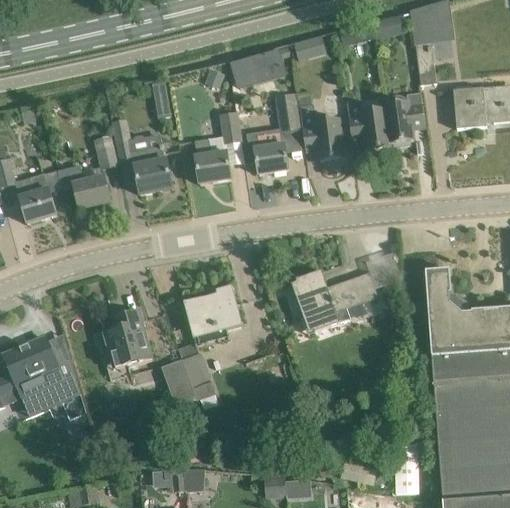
[(386,33),(414,28),(411,12),(384,17),(386,33)]
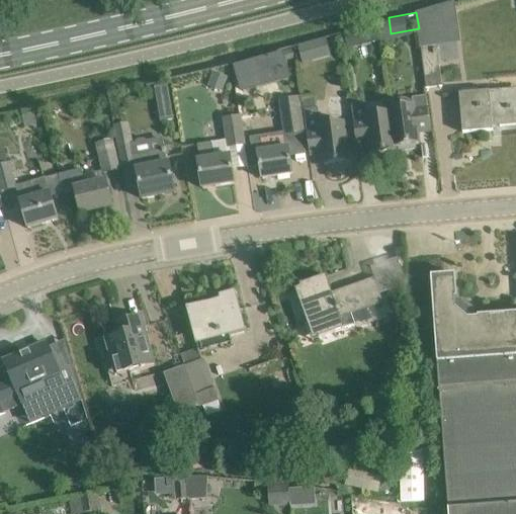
[(367,40),(378,38),(374,21),(363,24),(367,40)]
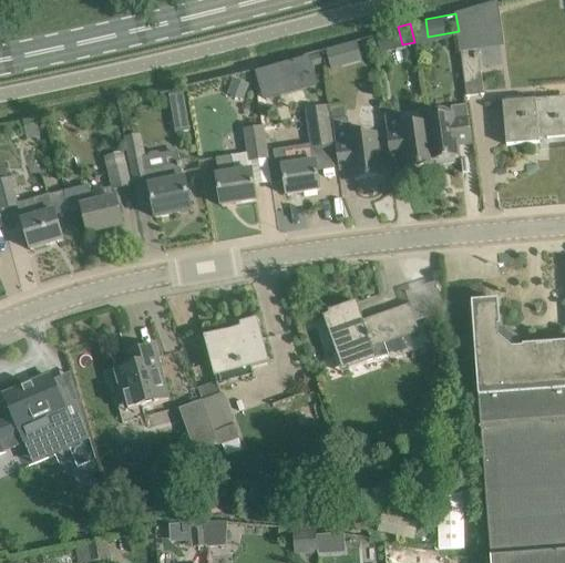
[(340,63),(336,44),(324,48),(329,67),(340,63)]
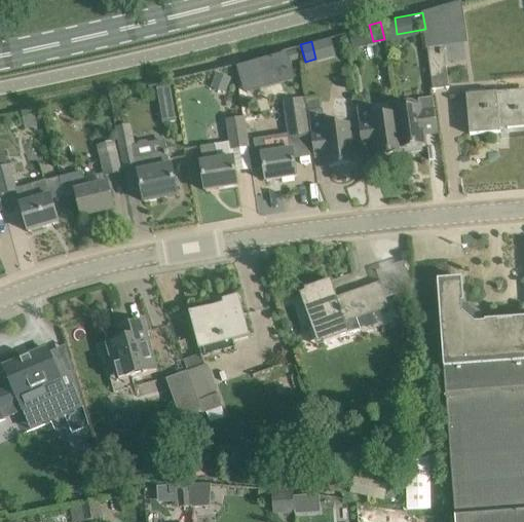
[(426,46),(425,46),(432,86),(447,84),(443,43),(426,45),(426,46)]
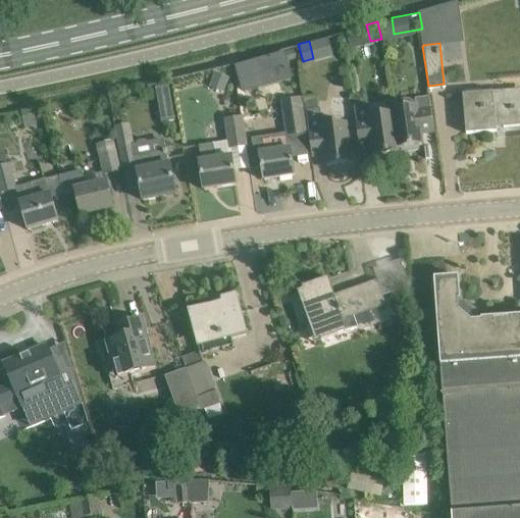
[(254,58),(234,64),(242,89),(261,84),(291,74),(282,50),(254,58)]
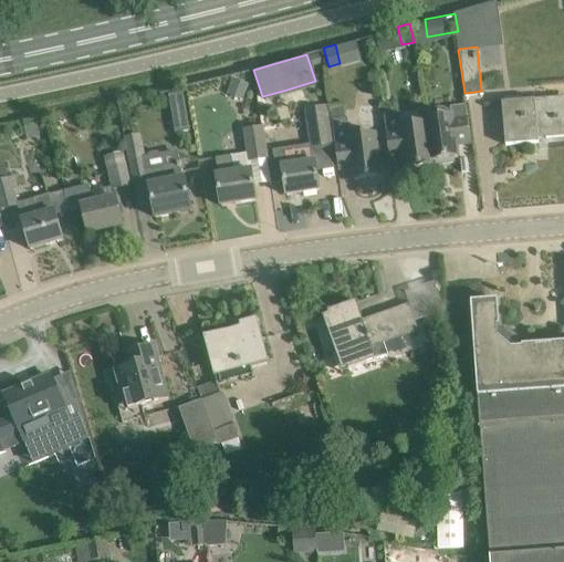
[(174,114),(186,113),(184,90),(171,91),(174,114)]
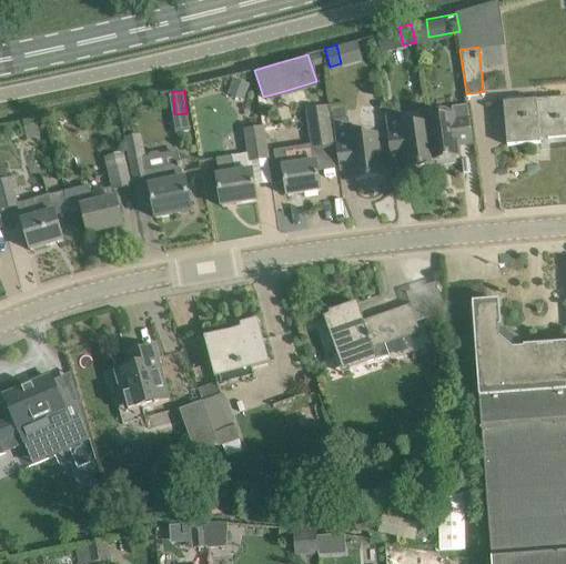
[(565,133),(565,97),(535,100),(535,96),(502,99),(505,142),(538,140),(538,136),(565,133)]
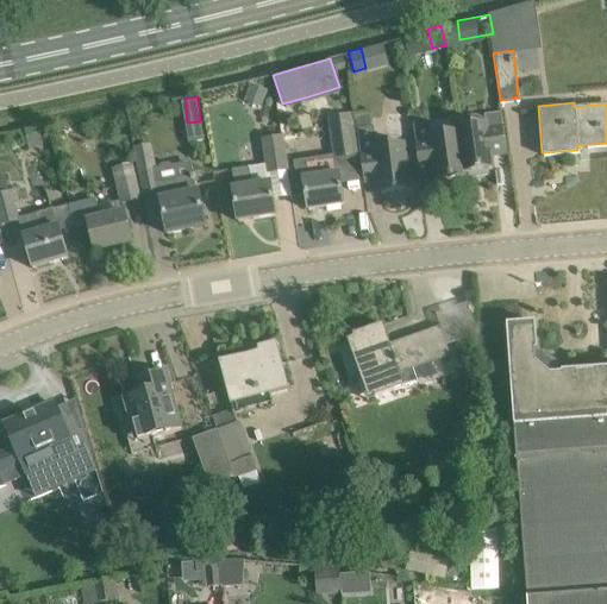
[(333,156),(335,156),(355,152),(348,109),(326,113),(333,156)]
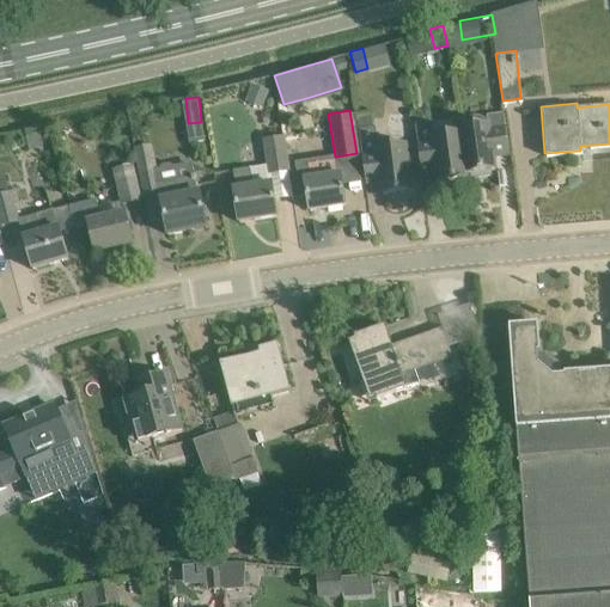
[(374,123),(372,123),(370,110),(357,111),(358,126),(357,126),(361,157),(364,181),(379,178),(382,191),(410,188),(404,140),(377,143),(374,123)]
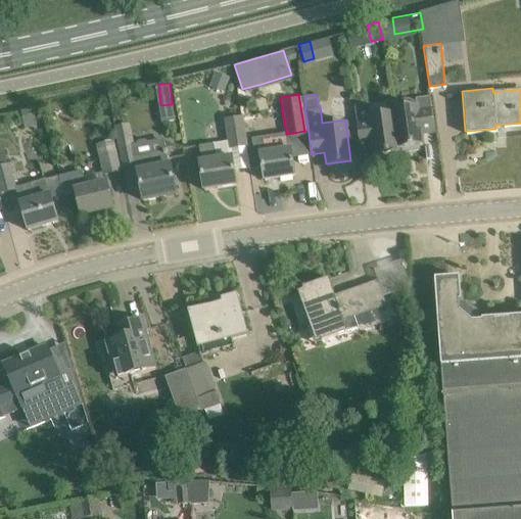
[(393,105),(391,105),(397,146),(422,143),(420,132),(433,130),(428,94),(415,95),(416,102),(413,98),(408,96),(398,97),(395,100),(393,103),(393,105)]
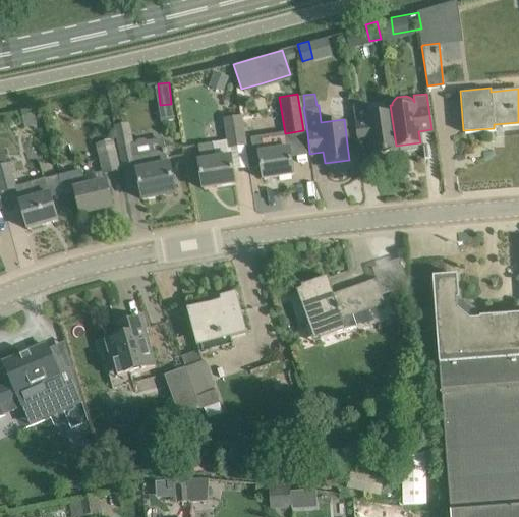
[(364,102),(351,104),(357,144),(370,141),(371,153),(397,150),(396,146),(390,105),(389,105),(389,109),(366,112),(364,102)]
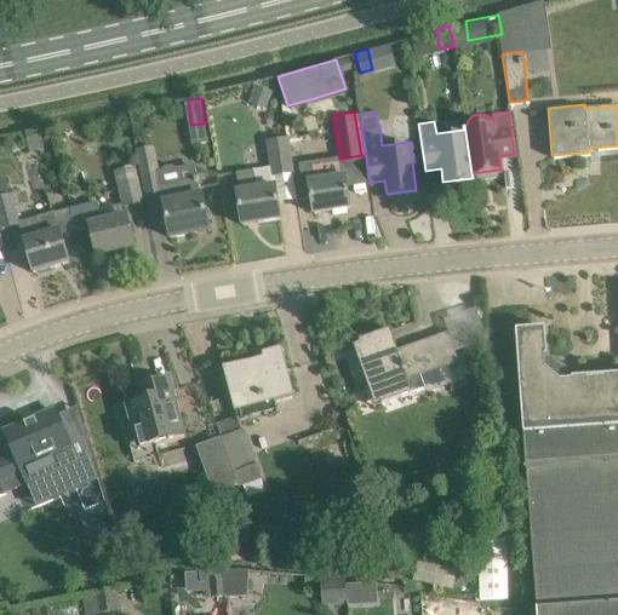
[(279,216),(276,200),(272,172),(291,170),(285,134),(265,138),(269,165),(251,167),(235,170),(239,188),(235,189),(236,197),(240,222),(279,216)]
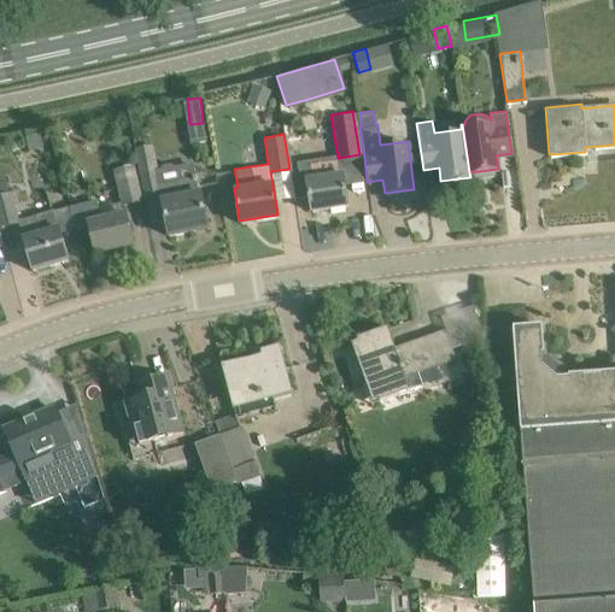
[(153,141),(134,146),(144,195),(159,193),(168,234),(206,225),(199,190),(198,190),(194,175),(181,177),(179,164),(174,165),(170,162),(162,164),(158,168),(153,141)]
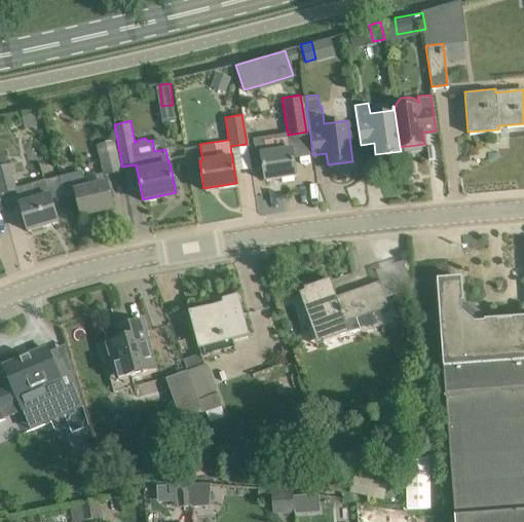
[(292,153),(291,147),(277,149),(275,135),(260,137),(263,151),(254,152),(257,168),(262,166),(264,179),(295,174),(292,153)]
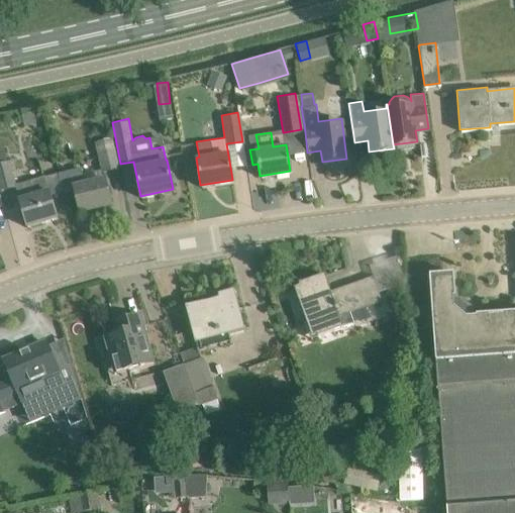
[(101,169),(102,169),(117,165),(110,136),(94,140),(101,169)]
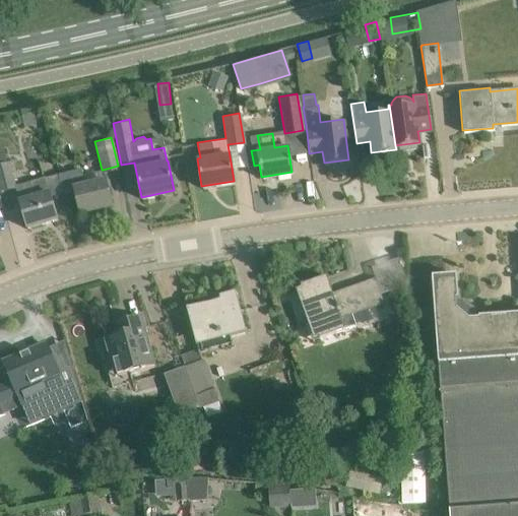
[(0,189),(16,184),(9,160),(0,163),(0,189)]
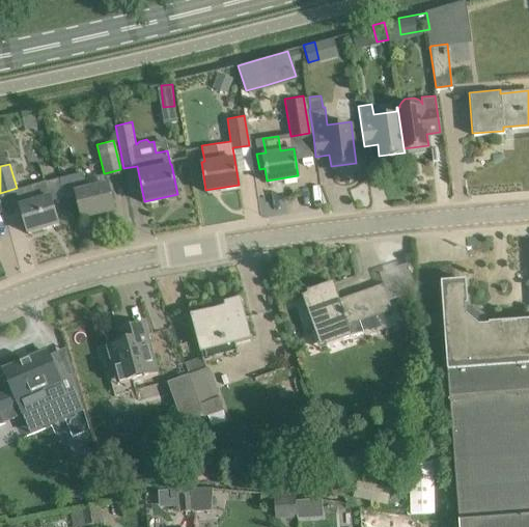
[(108,188),(107,182),(84,187),(81,170),(58,175),(62,194),(75,191),(81,216),(113,209),(108,188)]
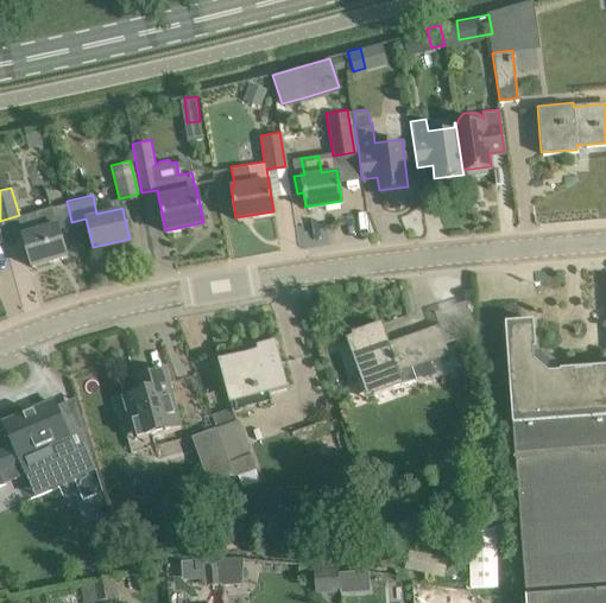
[(65,254),(60,232),(57,223),(56,223),(50,204),(35,209),(37,215),(18,221),(24,242),(31,265),(65,254)]
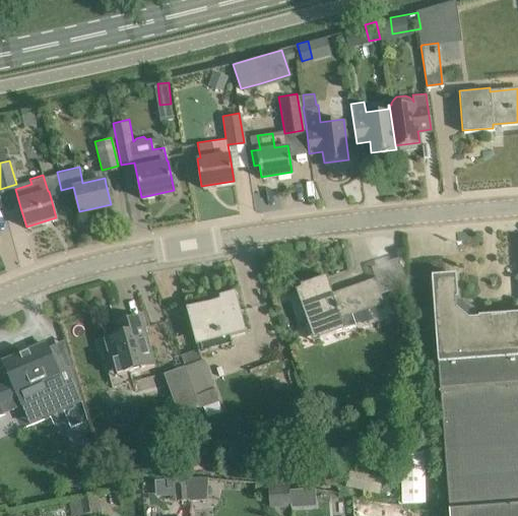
[(383,301),(381,295),(374,275),(331,292),(325,273),(294,285),(313,339),(344,327),(341,317),(383,301)]
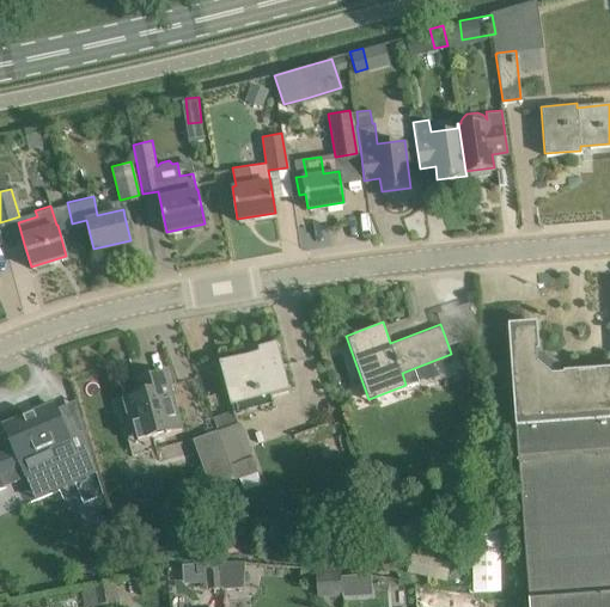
[(536,322),(507,324),(529,606),(609,606),(609,367),(563,371),(538,349),(536,322)]
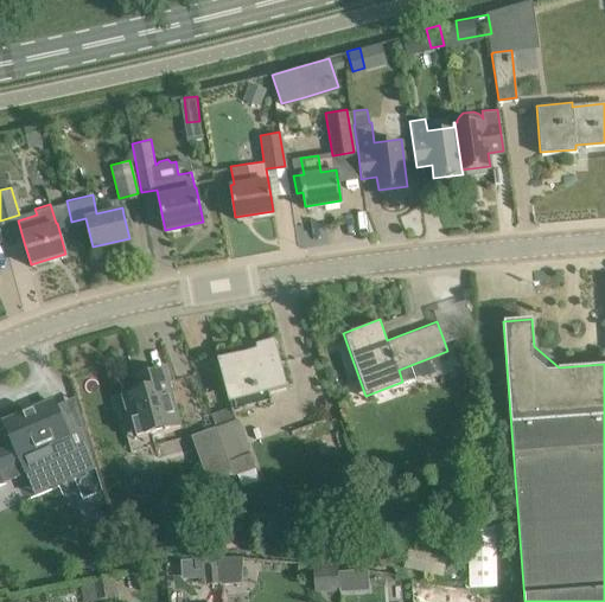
[(287,385),(280,359),(274,337),(254,341),(255,346),(216,357),(222,379),(227,395),(229,402),(235,399),(237,408),(271,398),(268,390),(287,385)]
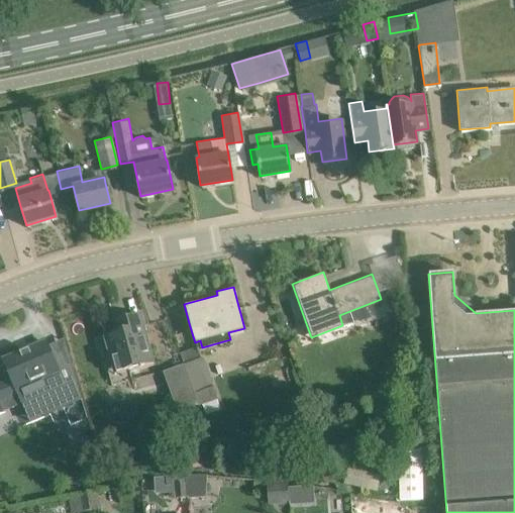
[(152,363),(144,331),(139,311),(112,319),(116,330),(103,333),(106,346),(101,347),(110,383),(131,377),(129,369),(152,363)]
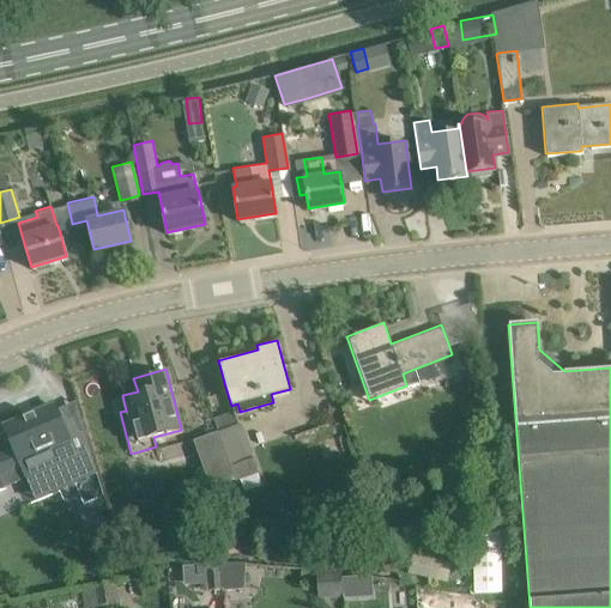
[(12,445),(0,450),(0,485),(1,485),(0,482),(0,473),(19,464),(24,475),(24,476),(76,455),(65,430),(54,403),(2,425),(12,445)]
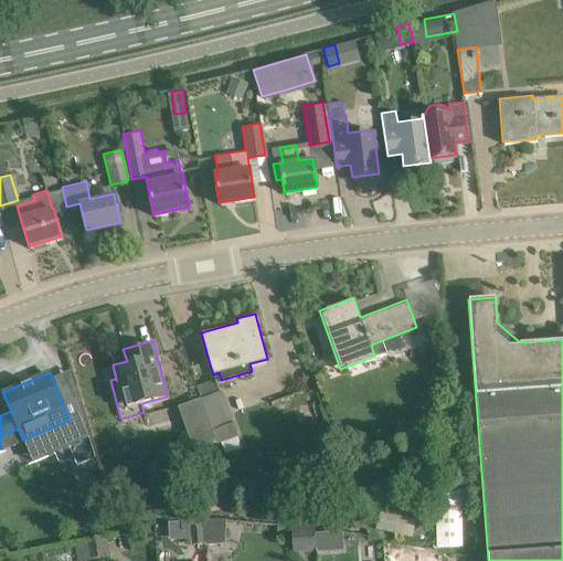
[(232,417),(210,425),(216,441),(237,433),(232,417)]
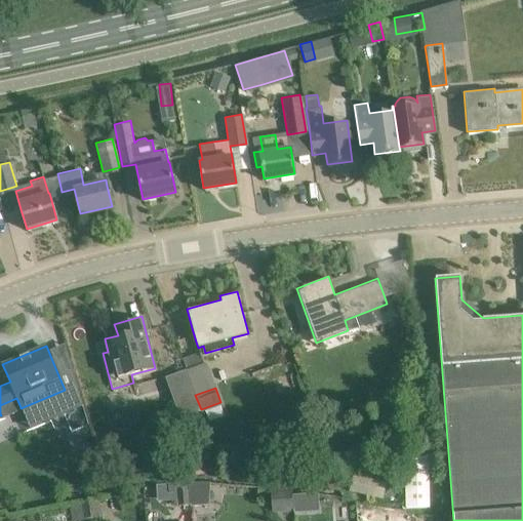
[(428,455),(404,455),(405,506),(429,505),(428,455)]
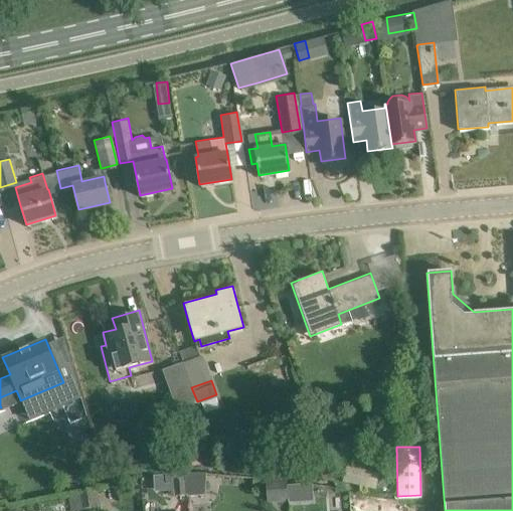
[(184,472),(184,480),(185,493),(195,493),(195,472),(184,472)]
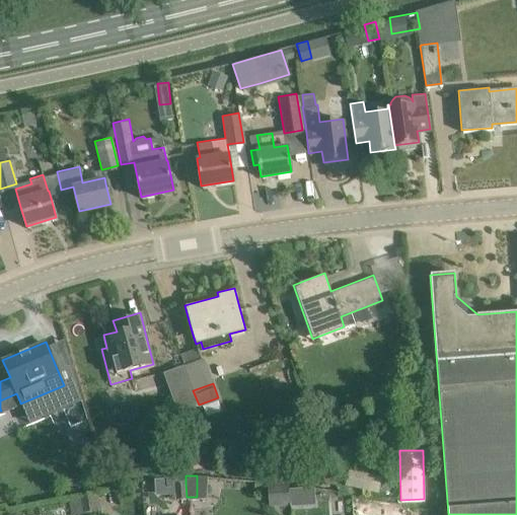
[(288,482),(268,483),(269,504),(289,502),(288,488),(288,482)]
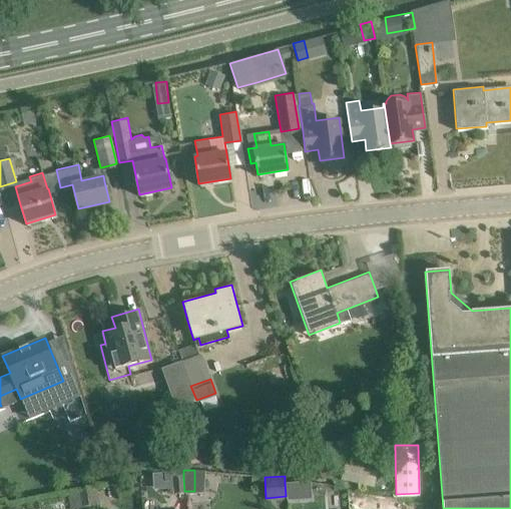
[(183,478),(170,478),(171,492),(184,491),(183,478)]
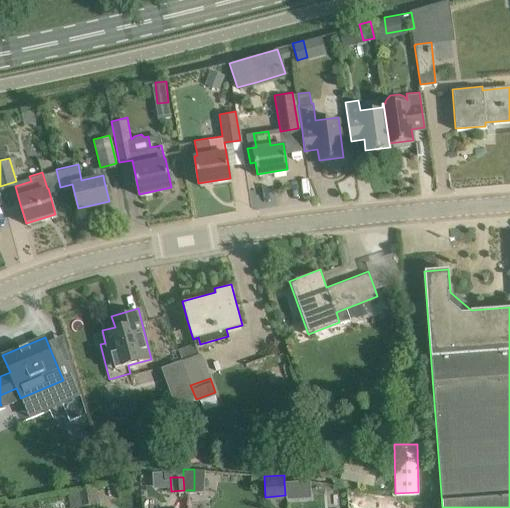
[(309,480),(284,481),(285,495),(286,499),(311,497),(309,480)]
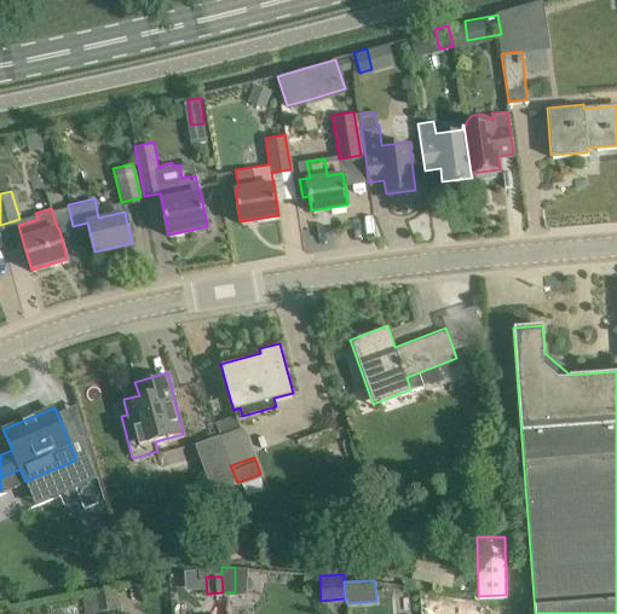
[(117,586),(91,592),(94,610),(120,606),(117,586)]
